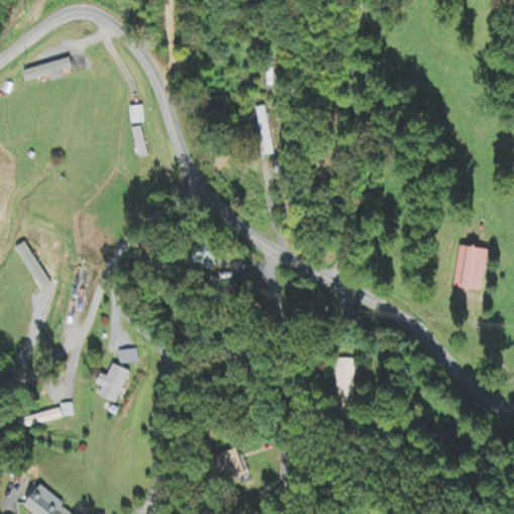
[(73,71),(72,60),(21,69),(23,79),(73,71)]
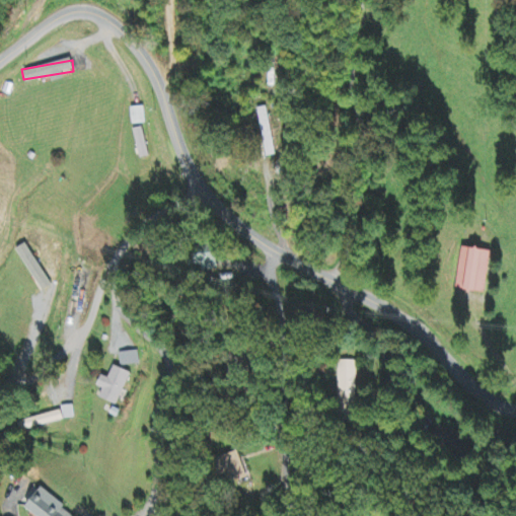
[(129,106),(129,123),(141,123),(141,105),(129,106)]
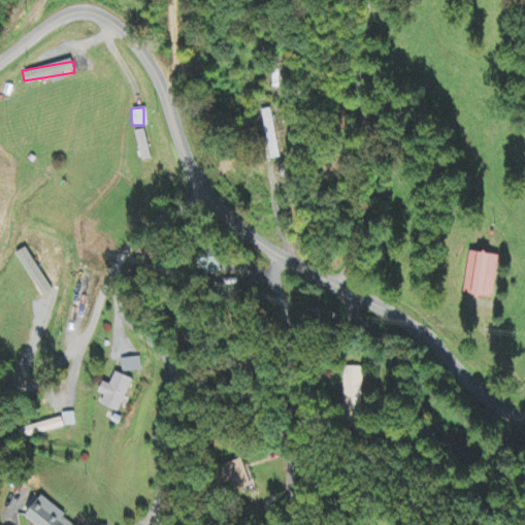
[(264,141),(276,138),(269,107),(257,110),(264,141)]
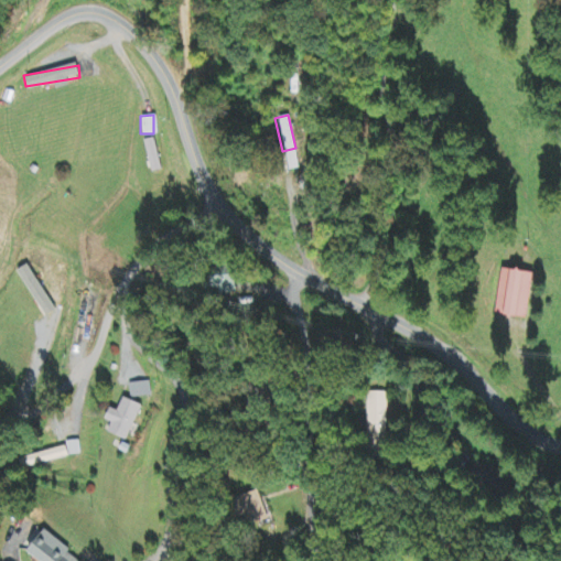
[(143,139),(147,171),(158,170),(153,138),(143,139)]
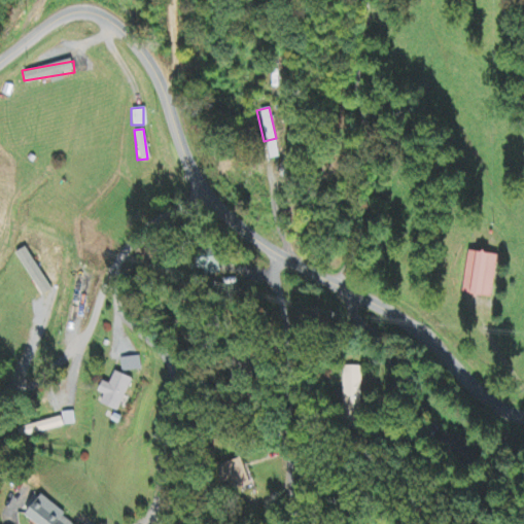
[(495,295),(502,253),(472,248),(465,286),(478,288),(477,292),(495,295)]
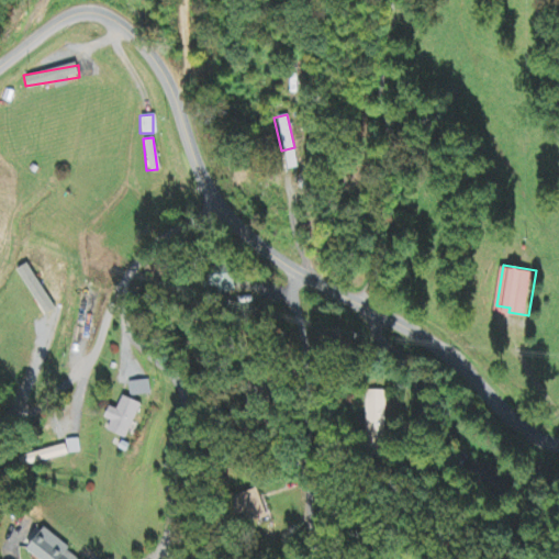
[(241,290),(242,269),(222,268),(222,289),(241,290)]
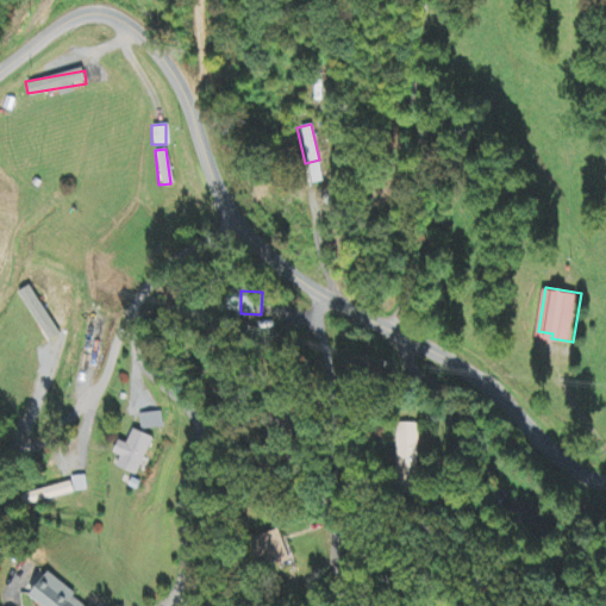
[(138,429),(160,426),(158,411),(137,412),(138,429)]
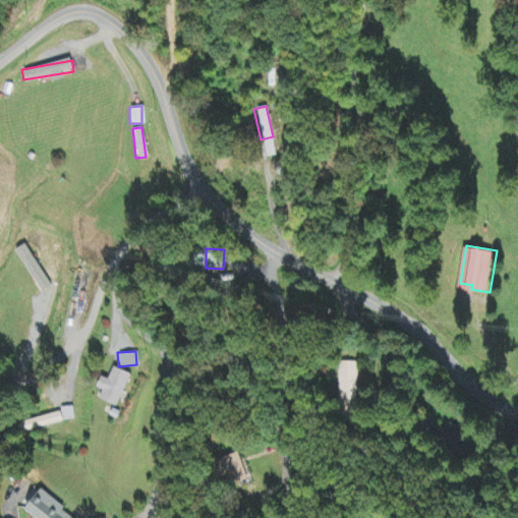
[(108,378),(103,376),(98,387),(103,389),(99,397),(116,405),(130,372),(114,365),(108,378)]
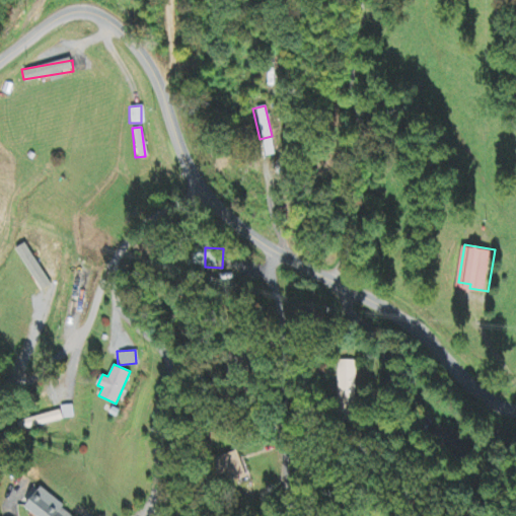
[(21,418),(23,428),(71,415),(69,406),(21,418)]
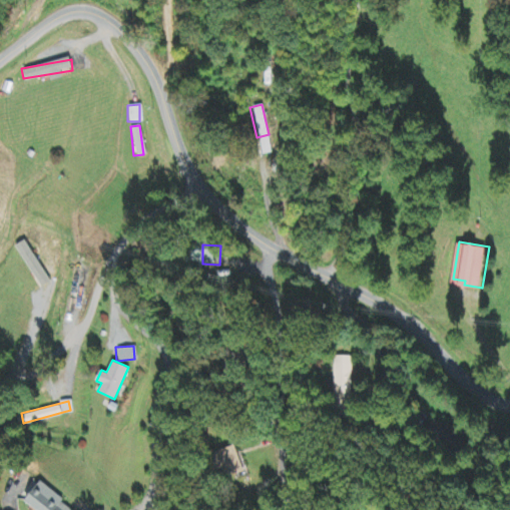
[(43,509),(75,509),(43,480),(28,496),(43,509)]
